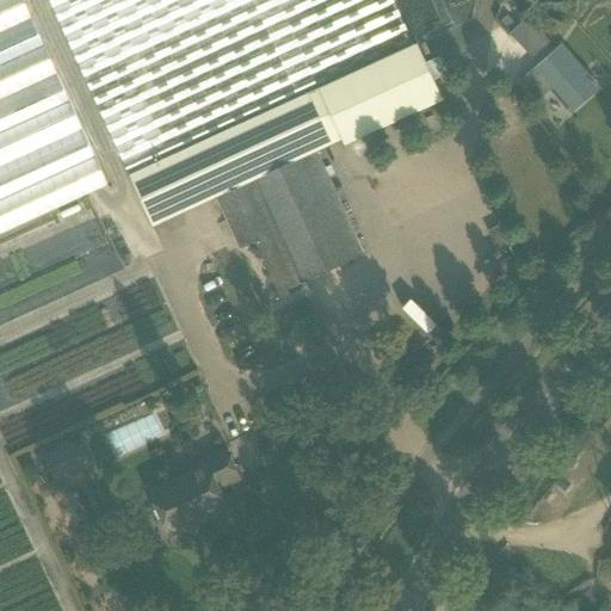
[(0,0),(0,233),(107,185),(23,0),(0,0)]
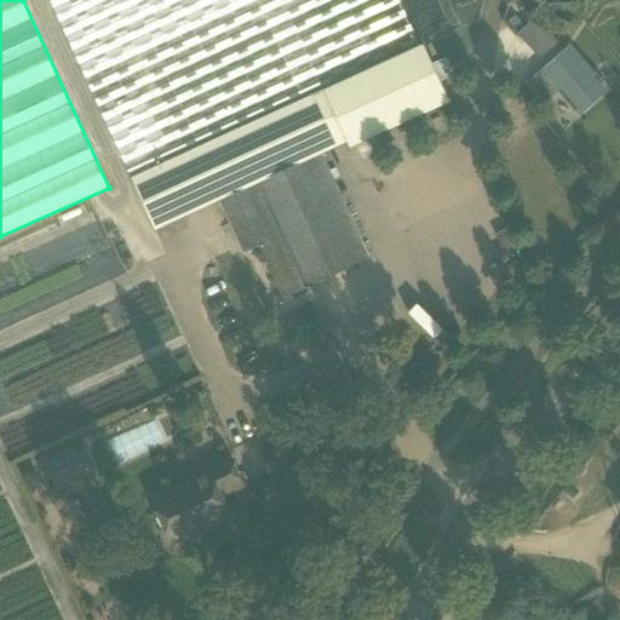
[(50,0),(131,177),(155,229),(219,200),(242,252),(258,245),(283,298),(359,263),(310,156),(348,139),(350,144),(448,99),(440,80),(431,62),(423,44),(420,45),(400,0),(50,0)]
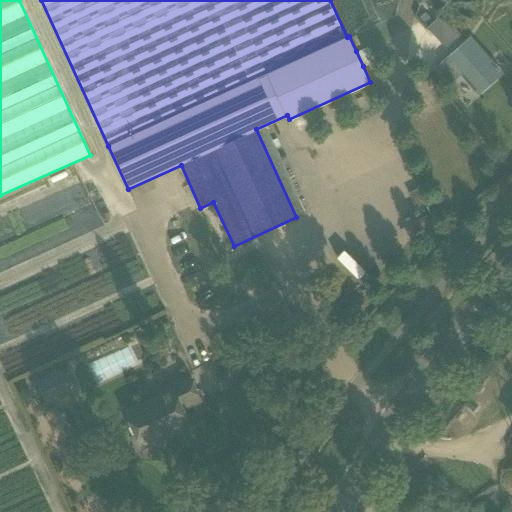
[(427,28),(434,35),(449,22),(442,14),(427,28)]
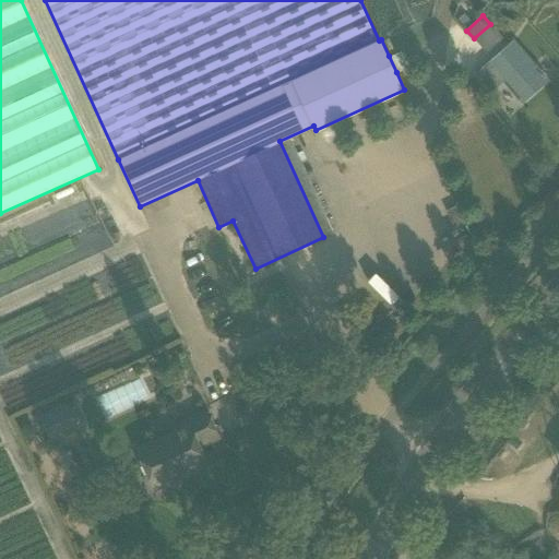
[(479,71),(492,60),(514,84),(537,63),(502,25),(466,57),(479,71)]
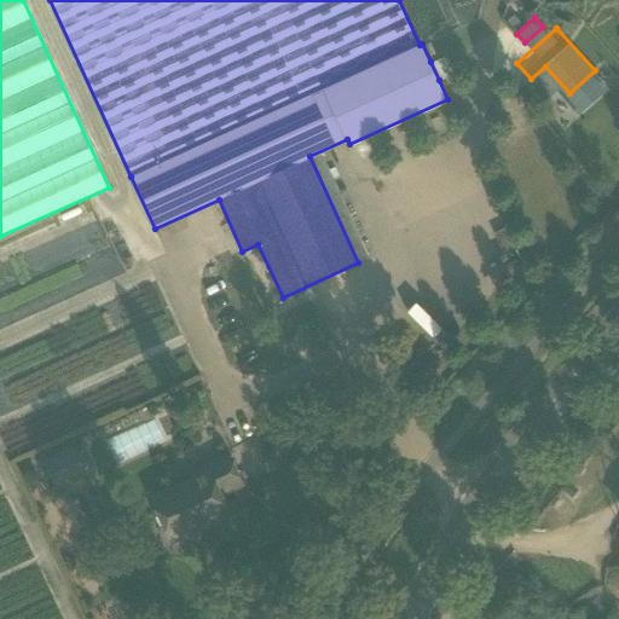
[(445,56),(431,62),(439,80),(452,74),(445,56)]
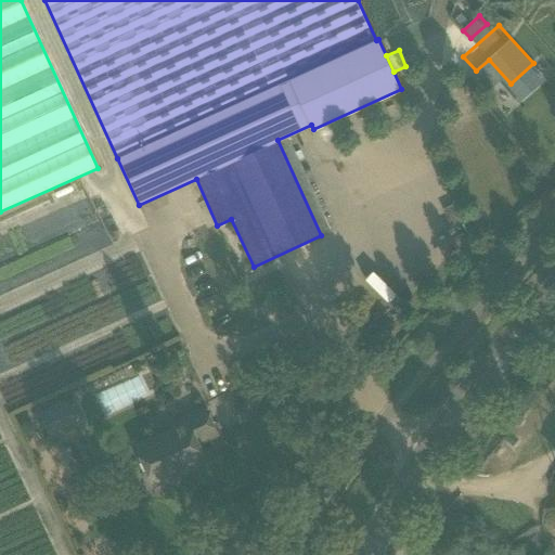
[(265,378),(279,378),(279,364),(265,363),(265,378)]
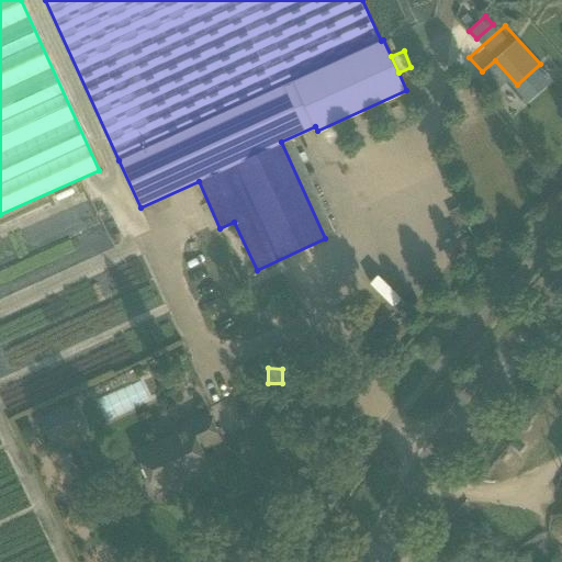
[(220,440),(206,412),(169,429),(171,434),(137,450),(157,492),(158,491),(158,490),(157,490),(155,484),(161,481),(163,482),(166,480),(176,474),(179,481),(208,467),(200,449),(220,440)]
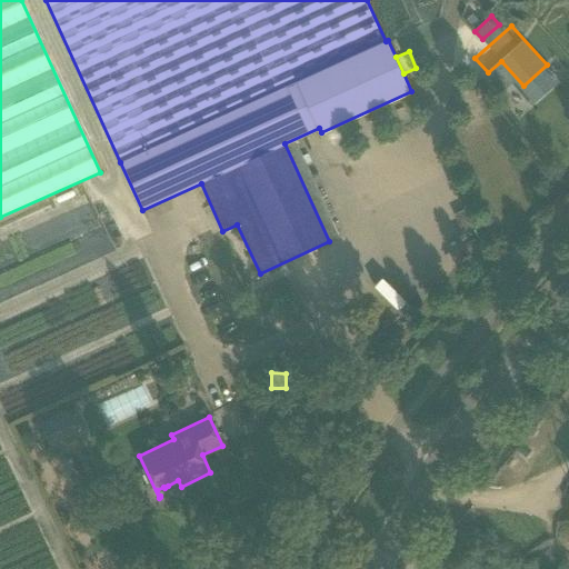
[(63,441),(52,418),(38,425),(49,448),(63,441)]
